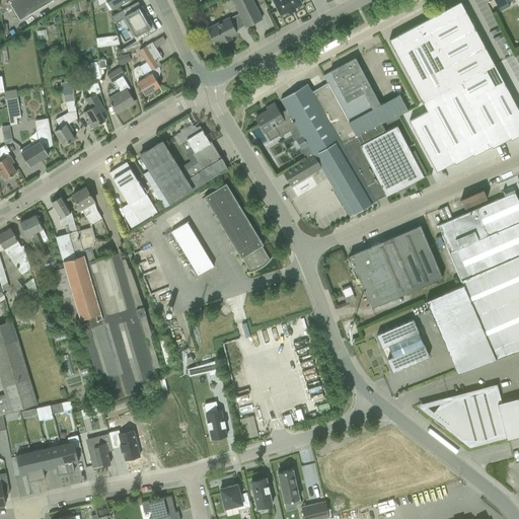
[(10,5),(0,10),(1,14),(12,8),(19,20),(52,0),(8,0),(8,1),(10,5)]
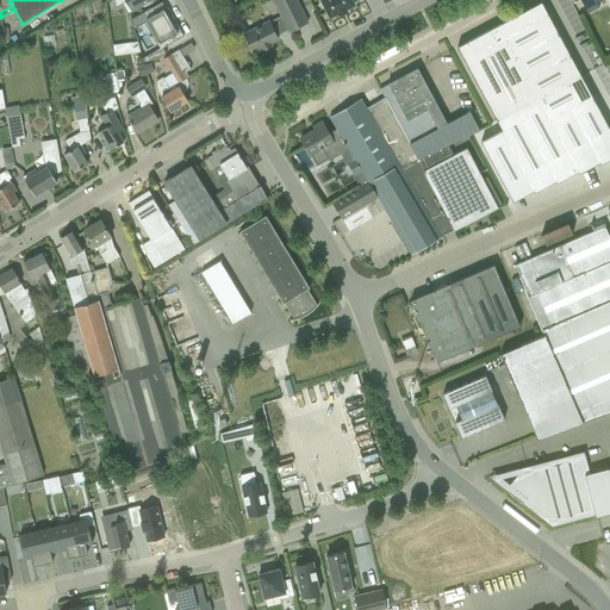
[(113,0),(114,8),(126,1),(132,11),(142,5),(143,6),(150,4),(148,1),(149,0),(113,0)]
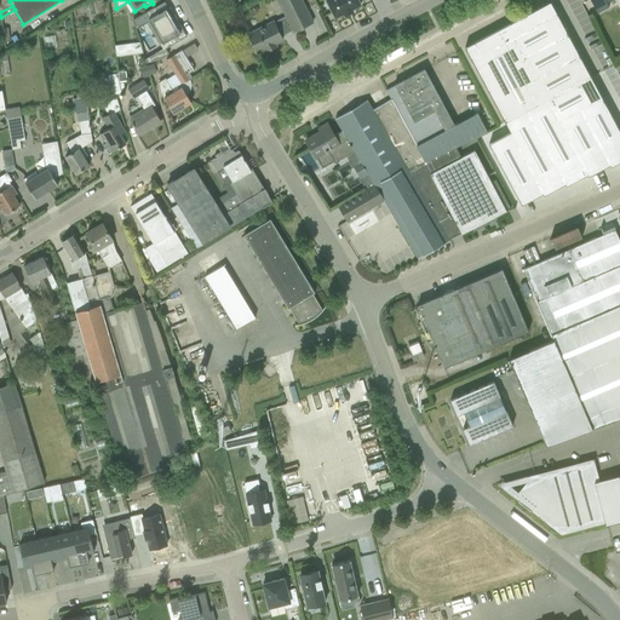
[(276,0),(285,16),(279,19),(286,33),(292,30),(293,32),(313,22),(300,0),(276,0)]
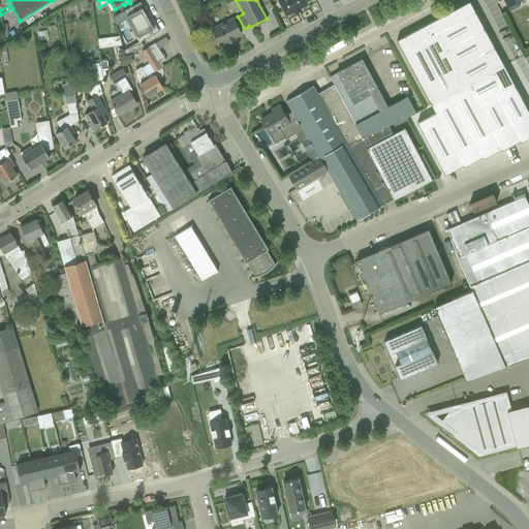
[(277,0),(285,16),(292,11),(293,12),(301,9),(300,8),(307,4),(305,0),(277,0)]
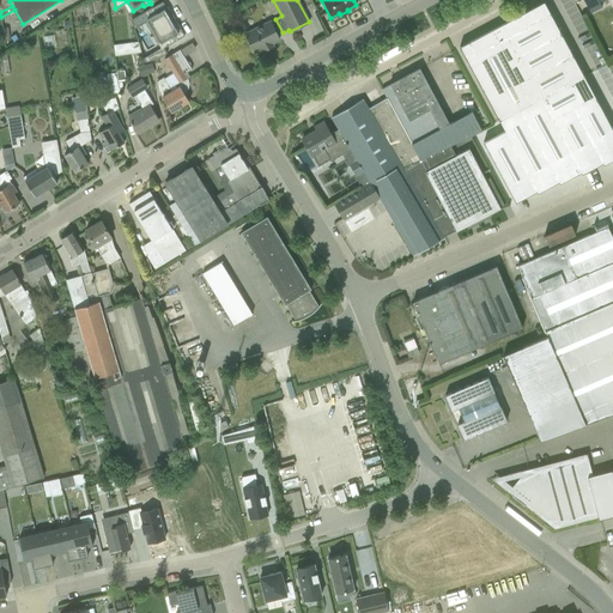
[(582,0),(589,13),(601,7),(599,2),(604,0),(582,0)]
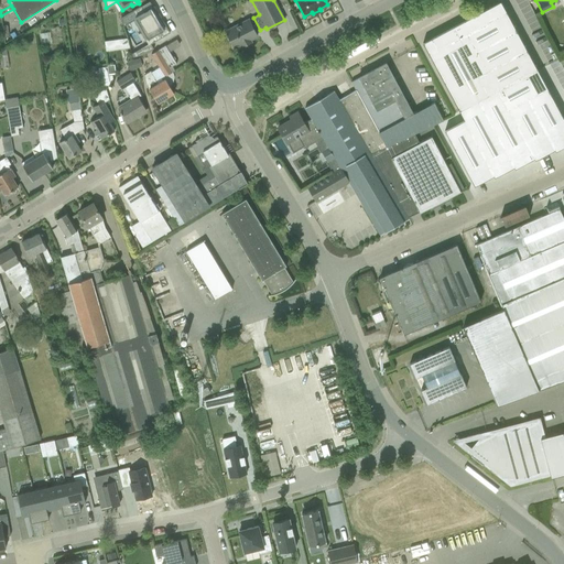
[(433,38),(422,43),(459,112),(488,96),(478,77),(487,72),(477,52),(516,31),(506,11),(505,11),(500,2),(490,7),(433,38)]
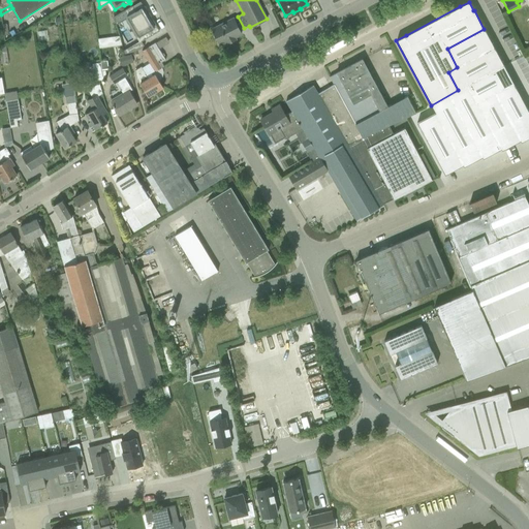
[(127,18),(141,41),(159,31),(144,6),(134,11),(131,6),(113,18),(116,25),(127,18)]
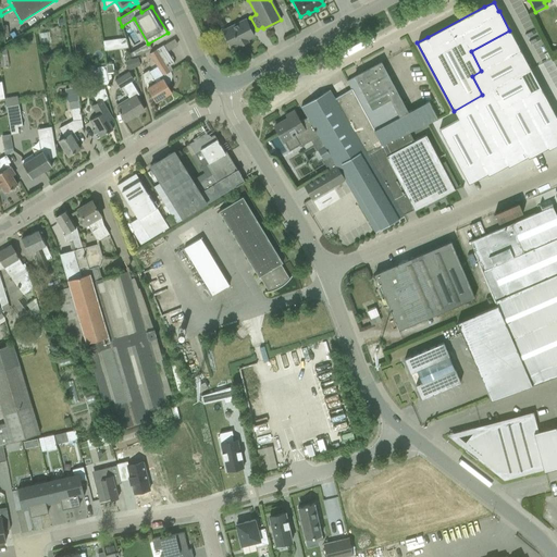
[(257,29),(250,17),(245,20),(223,31),(231,47),(237,44),(238,46),(248,41),(247,39),(254,36),(251,33),(257,29)]
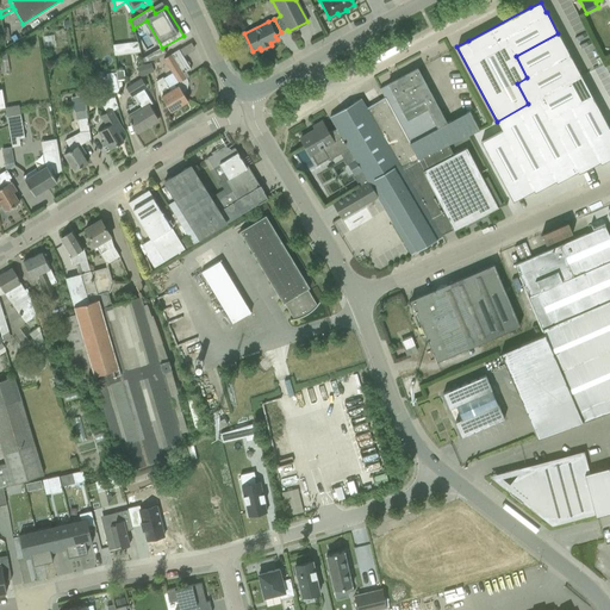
[(558,33),(516,56),(527,78),(570,55),(558,33)]
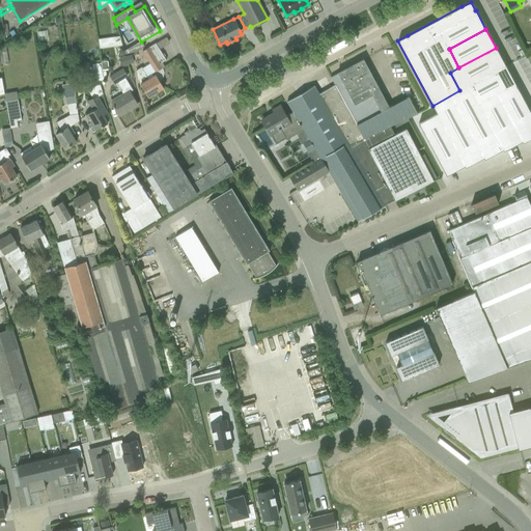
[(98,37),(98,47),(120,46),(119,35),(98,37)]
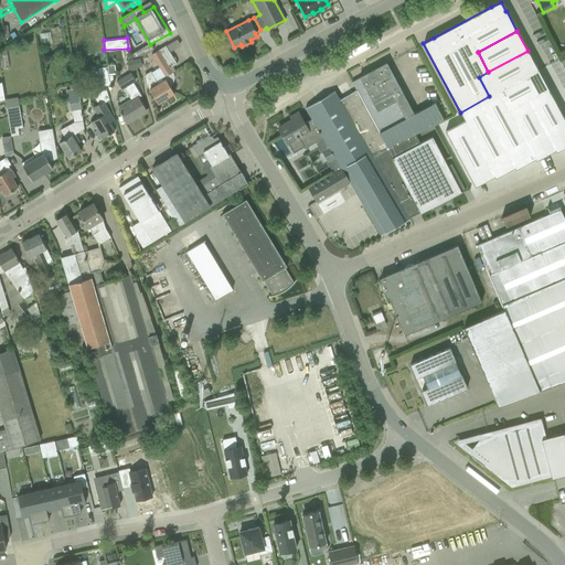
[(149,89),(158,104),(173,94),(169,86),(171,84),(173,82),(173,77),(173,75),(172,72),(170,67),(177,64),(166,45),(151,54),(164,76),(161,78),(162,81),(158,84),(150,72),(145,75),(146,82),(146,83),(149,89)]
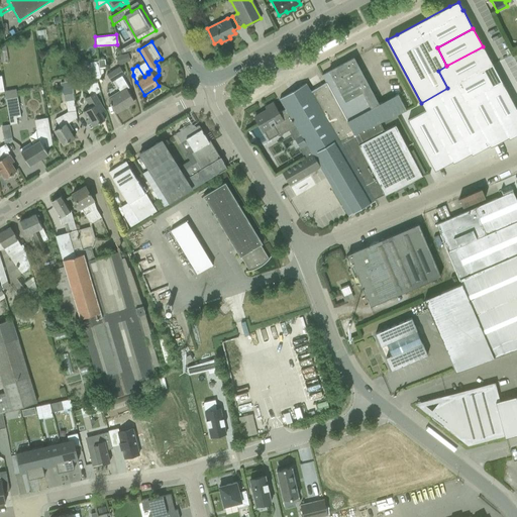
[(446,66),(438,71),(447,88),(456,84),(492,65),(483,46),(446,66)]
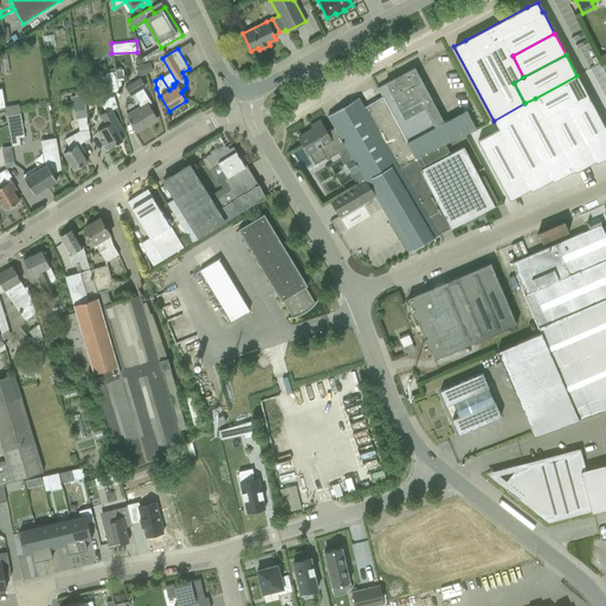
[(146,73),(143,65),(136,68),(139,76),(146,73)]
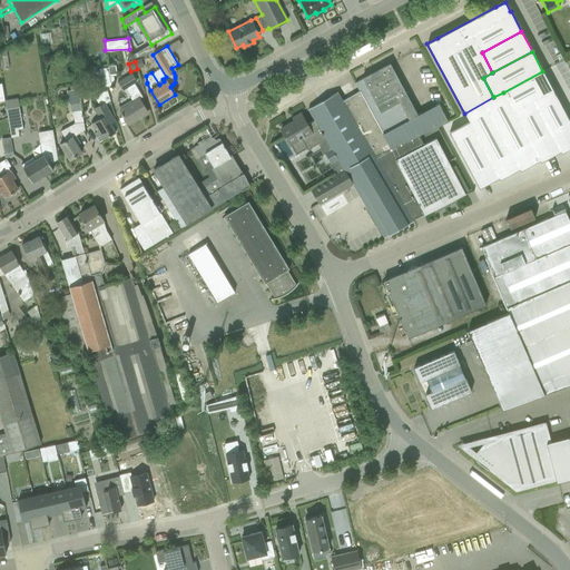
[(359,91),(342,101),(381,153),(418,135),(446,121),(439,105),(418,115),(390,64),(354,82),(359,91)]
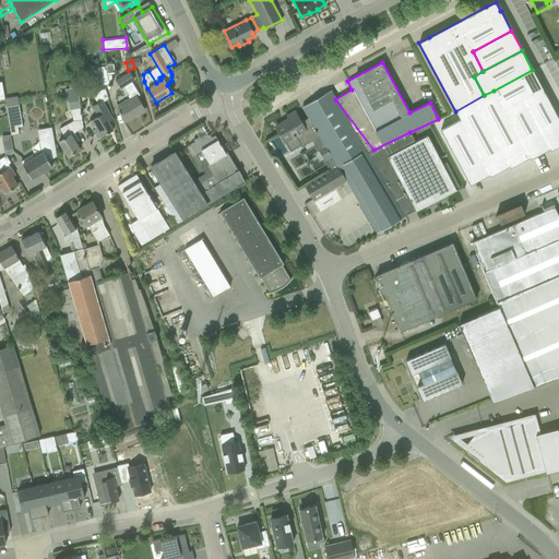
[(532,70),(494,91),(503,108),(542,87),(532,70)]
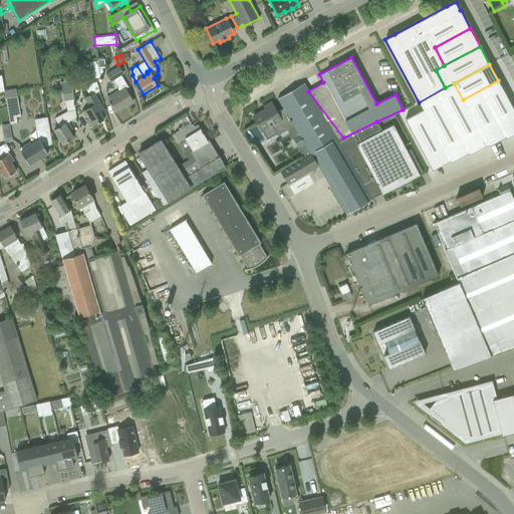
[(120,92),(108,99),(109,102),(110,104),(115,111),(133,101),(125,89),(127,87),(120,75),(122,74),(118,67),(107,74),(111,81),(114,79),(119,88),(117,88),(120,92)]
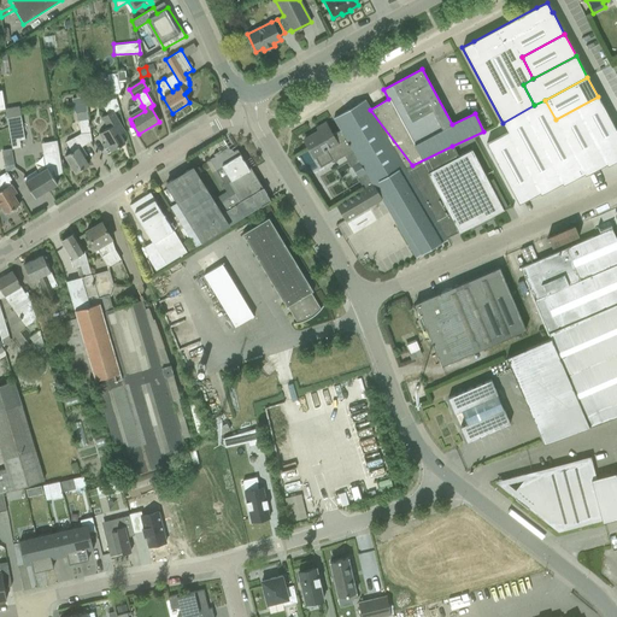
[(507,131),(486,142),(518,203),(530,197),(524,187),(534,181),(535,183),(545,177),(551,188),(560,182),(562,182),(563,184),(574,178),(569,168),(579,162),(579,164),(589,158),(595,169),(606,163),(607,165),(616,159),(616,156),(613,148),(616,146),(616,131),(598,97),(556,119),(545,100),(503,123),(507,131)]
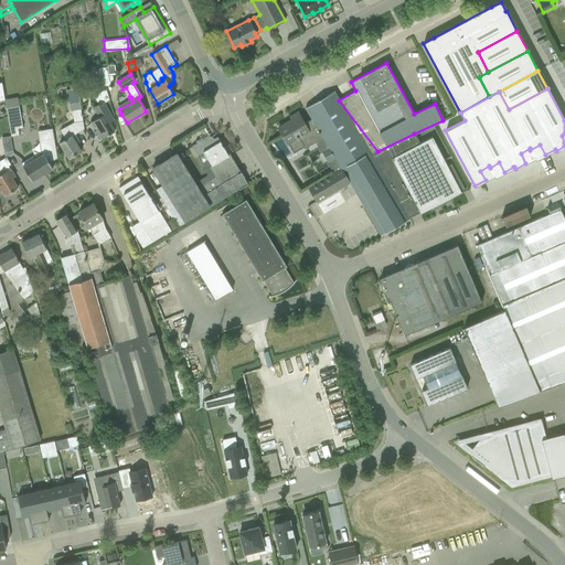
[(306,108),(311,119),(322,138),(315,142),(333,173),(308,188),(316,202),(349,182),(381,235),(408,219),(408,217),(411,216),(377,151),(339,100),(333,92),(306,108)]
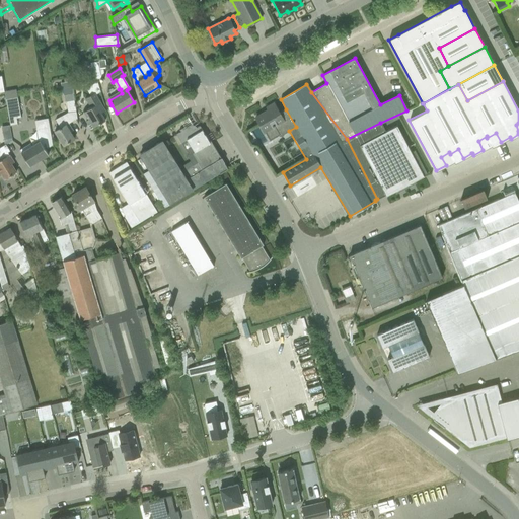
[(72,94),(64,96),(67,113),(67,114),(75,112),(72,94)]
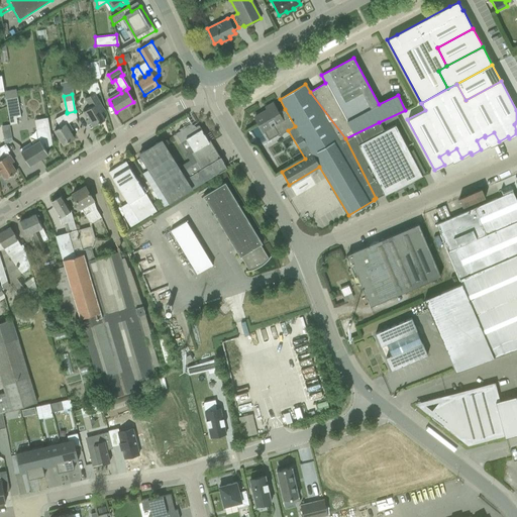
[(88,120),(86,121),(90,128),(105,119),(100,112),(104,110),(94,94),(88,98),(93,106),(84,112),(88,120)]
